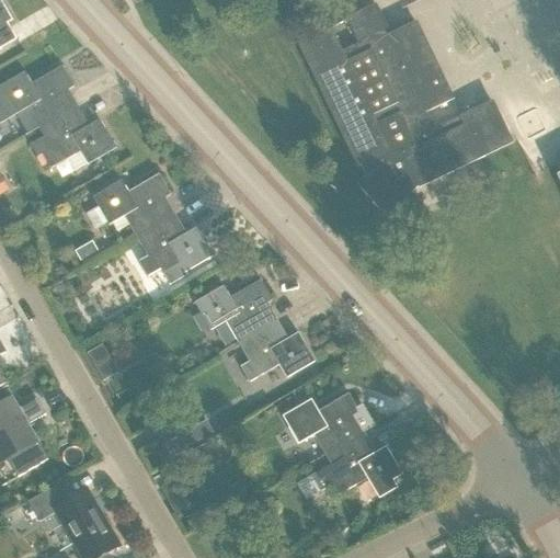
[(0,46),(16,37),(7,21),(11,19),(0,0),(0,46)]
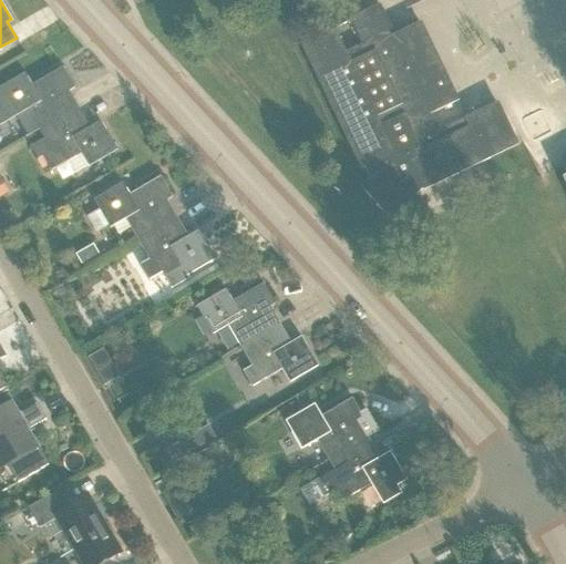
[(414,194),(422,187),(516,142),(496,101),(439,129),(430,111),(455,98),(449,84),(450,84),(419,20),(392,32),(378,2),(348,18),(361,42),(345,51),(332,26),(300,41),(361,166),(363,165),(369,177),(360,185),(405,238),(433,215),(414,194)]
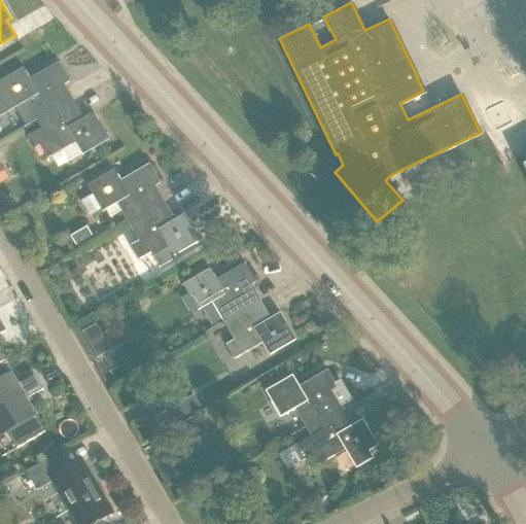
[(28,77),(21,65),(0,75),(0,109),(14,101),(27,125),(36,119),(72,98),(63,82),(68,79),(58,61),(28,77)]
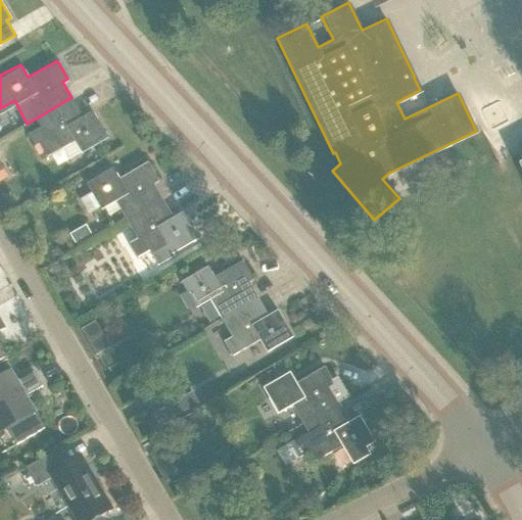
[(36,119),(41,127),(28,134),(33,144),(38,141),(46,155),(76,139),(82,149),(106,135),(92,110),(82,115),(72,97),(36,119)]
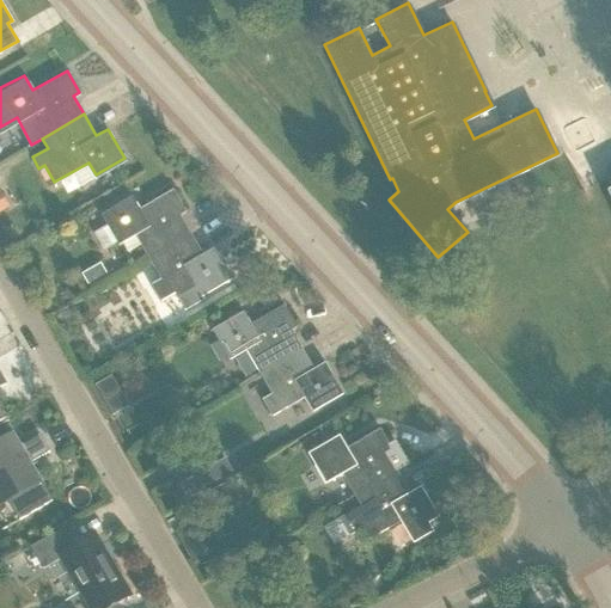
[(118,240),(134,232),(148,256),(189,232),(179,214),(185,210),(172,188),(139,208),(132,195),(102,213),(118,240)]
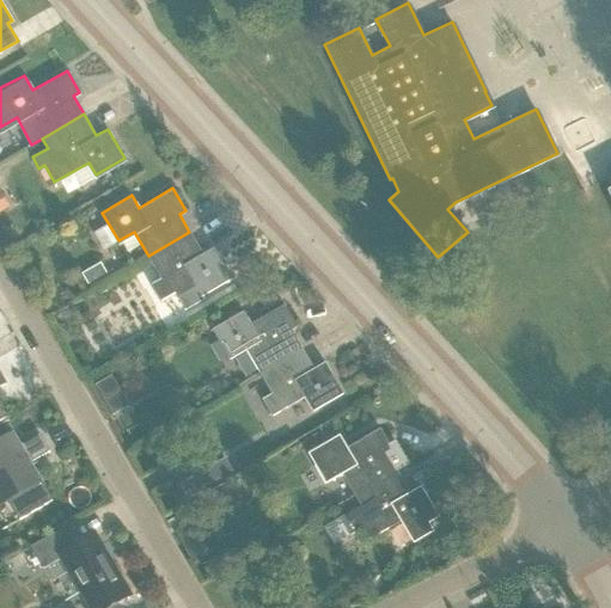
[(202,252),(189,232),(148,256),(160,277),(152,283),(162,300),(176,292),(185,308),(206,296),(203,292),(231,276),(213,246),(202,252)]
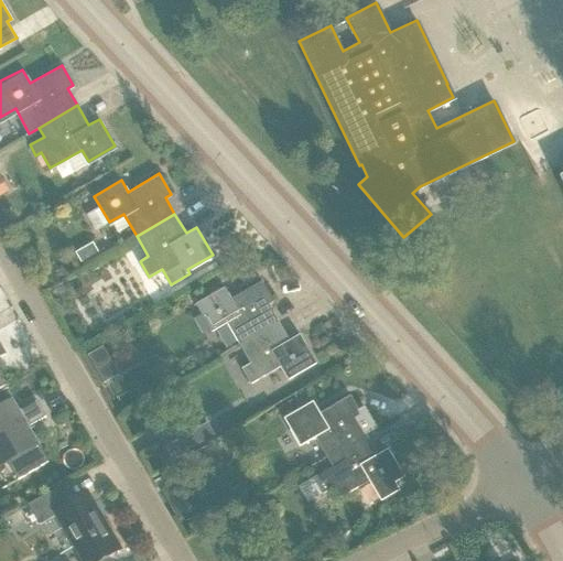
[(91,240),(75,250),(80,260),(97,250),(91,240)]
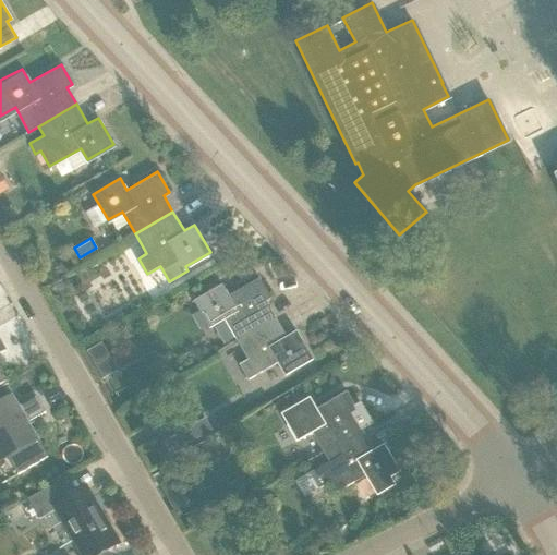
[(270,297),(258,276),(227,294),(220,282),(193,299),(208,325),(221,317),(233,338),(274,314),(265,300),(270,297)]
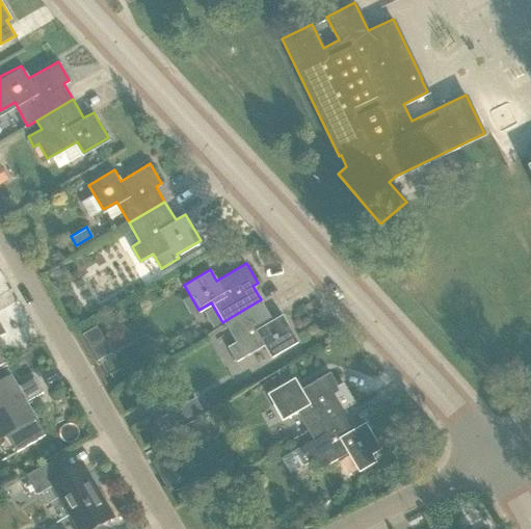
[(272,320),(261,299),(222,322),(234,341),(227,345),(236,361),(266,343),(272,354),(296,340),(282,314),(272,320)]
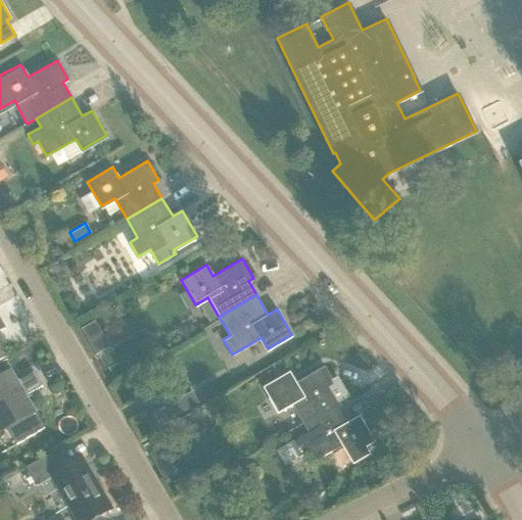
[(290,404),(302,424),(339,403),(349,396),(338,377),(333,380),(324,365),(294,382),(288,372),(259,388),(274,414),(290,404)]
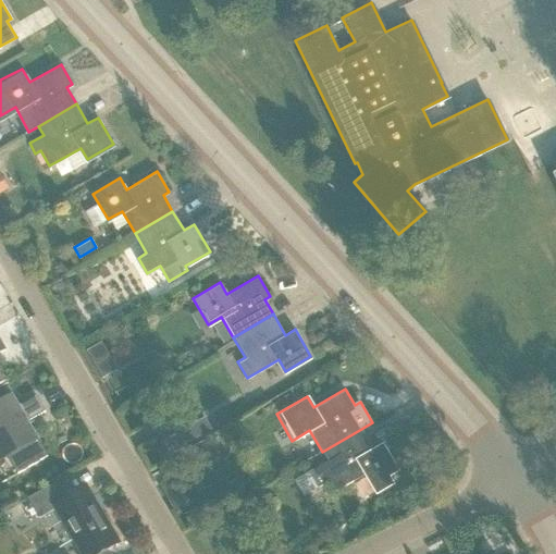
[(12,391),(0,397),(0,460),(8,456),(17,471),(47,454),(26,420),(45,409),(35,393),(19,403),(12,391)]
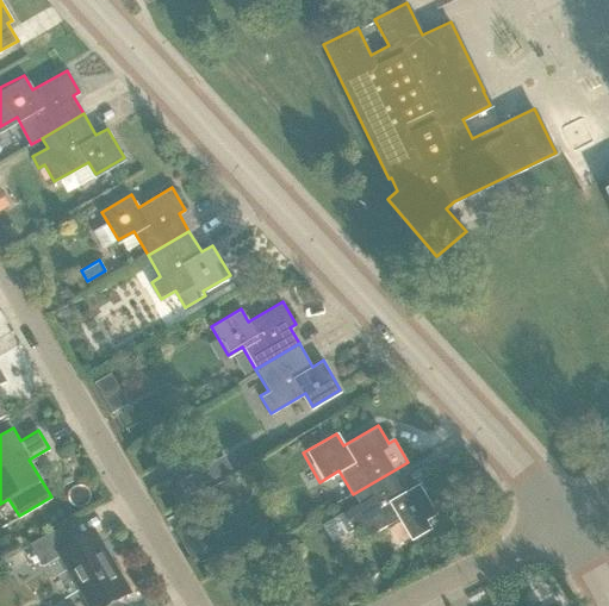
[(408,489),(396,469),(353,494),(358,504),(339,514),(339,516),(331,518),(329,523),(329,528),(331,532),(336,535),(341,536),(348,532),(360,526),(366,537),(401,517),(412,538),(429,528),(424,519),(435,512),(418,483),(408,489)]
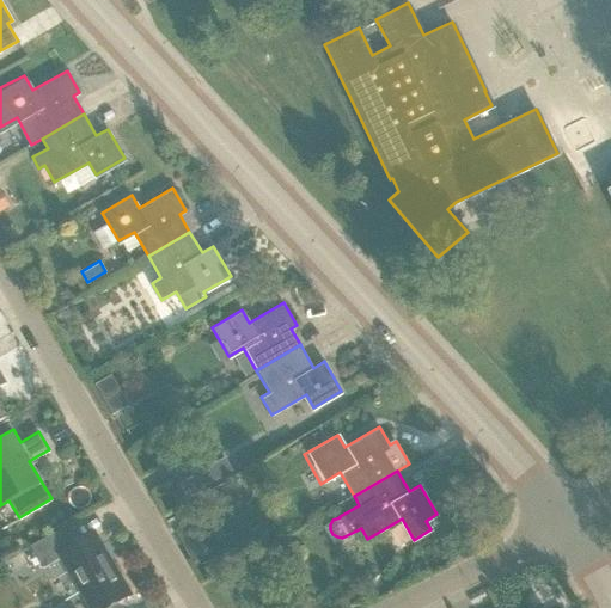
[(57,528),(29,545),(41,566),(60,556),(90,607),(96,607),(130,589),(98,533),(69,548),(57,528)]
